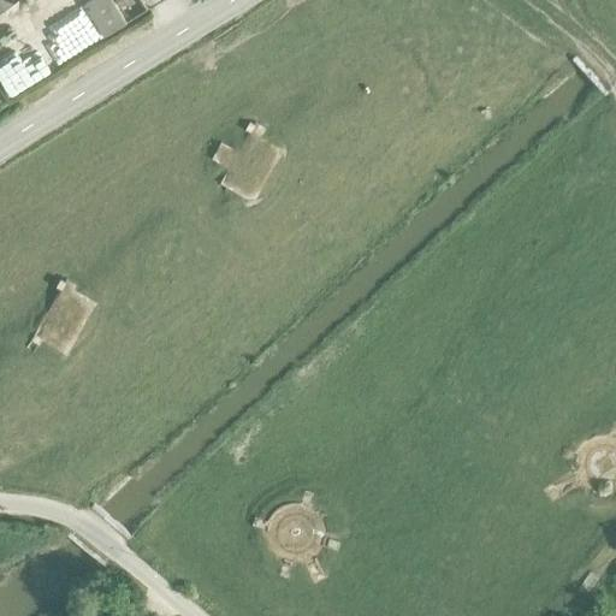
[(0,0),(0,10),(13,0),(0,0)]
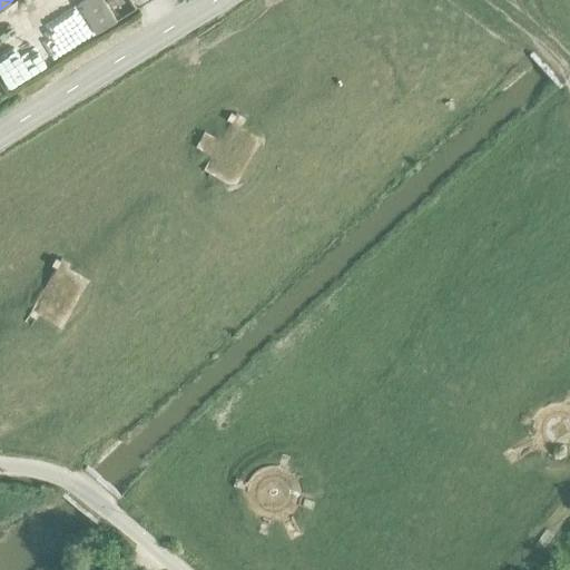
[(104,0),(82,0),(78,3),(97,33),(118,21),(104,0)]
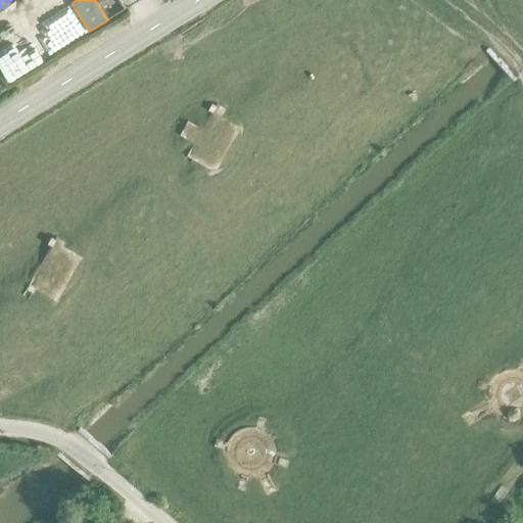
[(21,38),(0,46),(0,61),(5,75),(32,63),(21,38)]
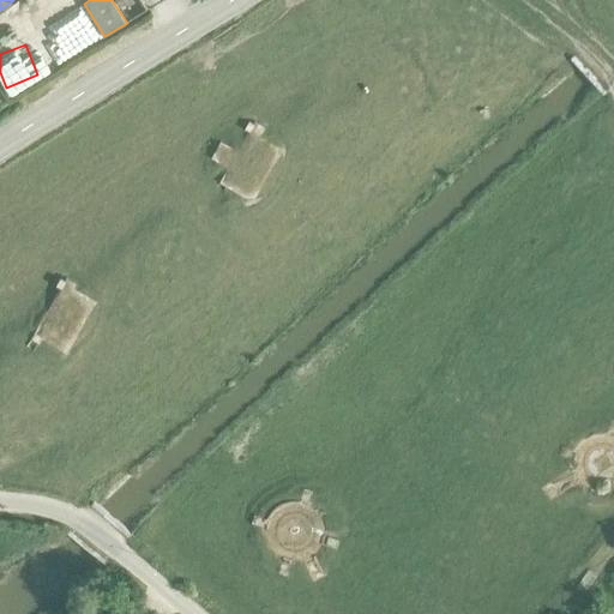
[(244,151),(217,139),(206,161),(226,170),(218,185),(257,203),(283,149),(262,139),(265,130),(251,122),(246,131),(252,133),(244,151)]
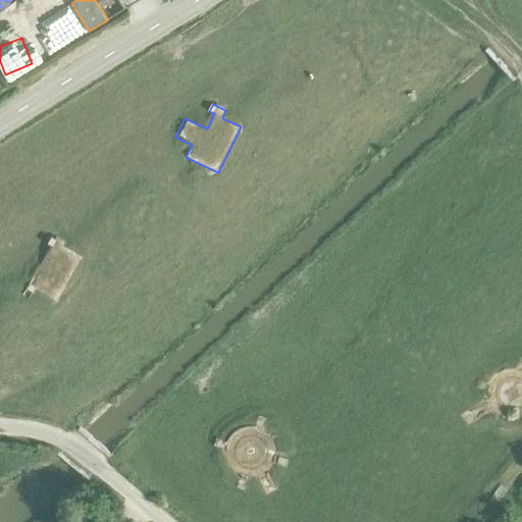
[(500,482),(489,498),(498,503),(508,487),(500,482)]
